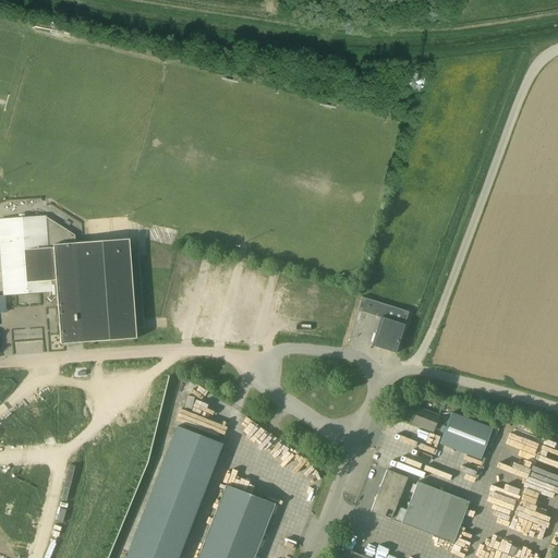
[(39,198),(5,199),(5,211),(39,210),(39,198)]
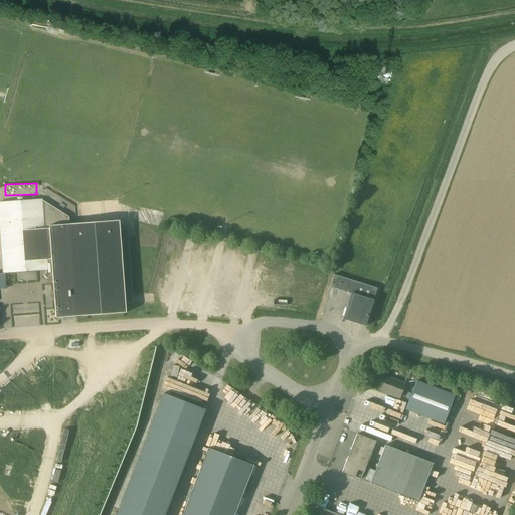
[(69,224),(68,217),(41,200),(0,202),(0,222),(4,273),(46,270),(46,273),(43,276),(47,278),(49,275),(52,275),(55,318),(126,313),(125,304),(133,303),(128,229),(120,230),(119,221),(69,224)]
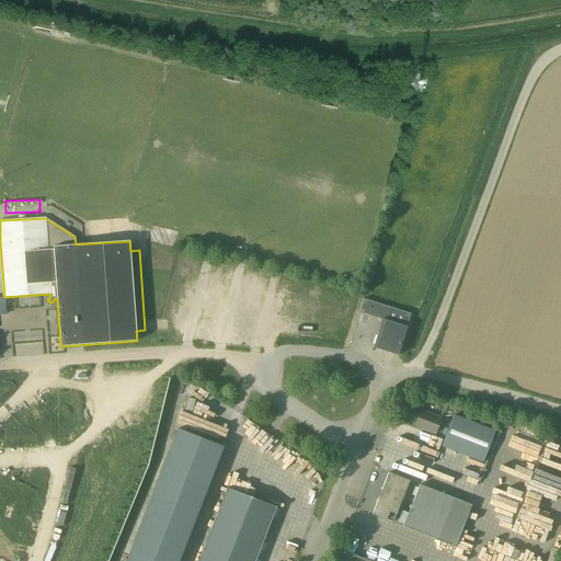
[(411,315),(364,299),(359,313),(382,320),(374,348),(398,356),(411,315)]
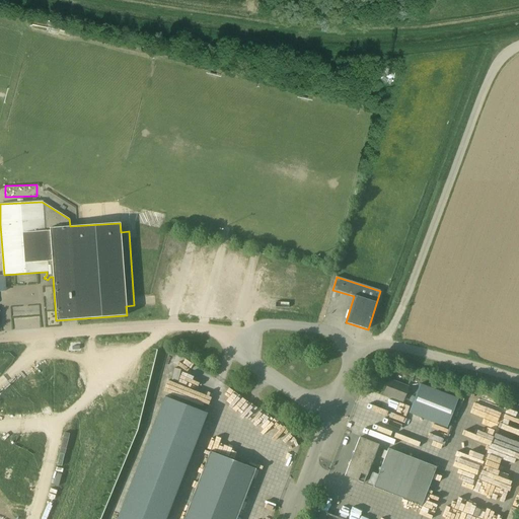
[(15,318),(14,328),(32,328),(33,318),(15,318)]
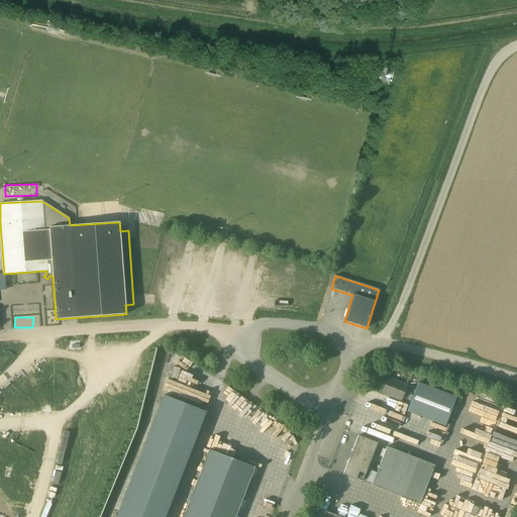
[(178,381),(180,369),(173,367),(171,379),(178,381)]
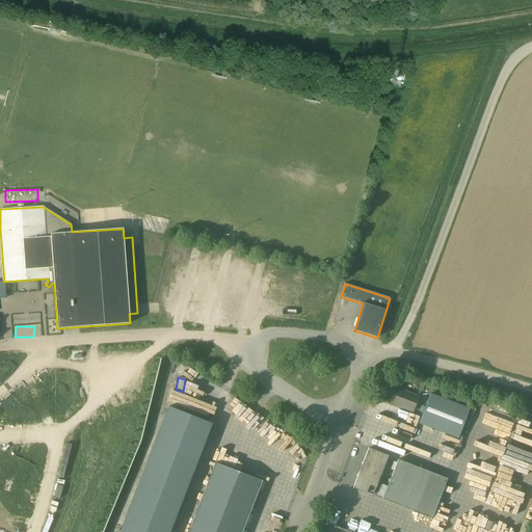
[(413,411),(418,396),(399,389),(394,404),(413,411)]
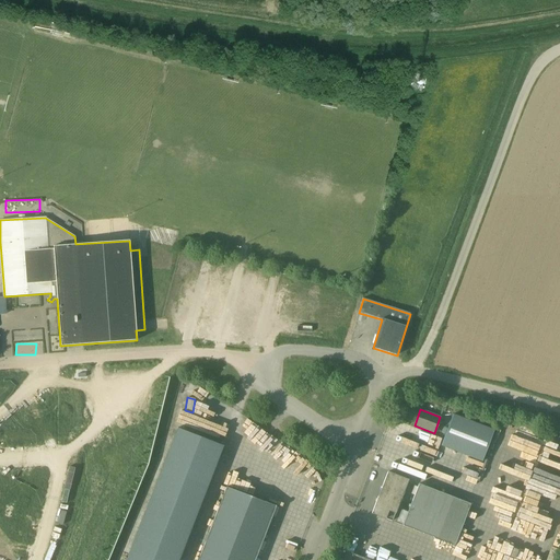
[(453,415),(441,446),(481,462),(494,430),(453,415)]
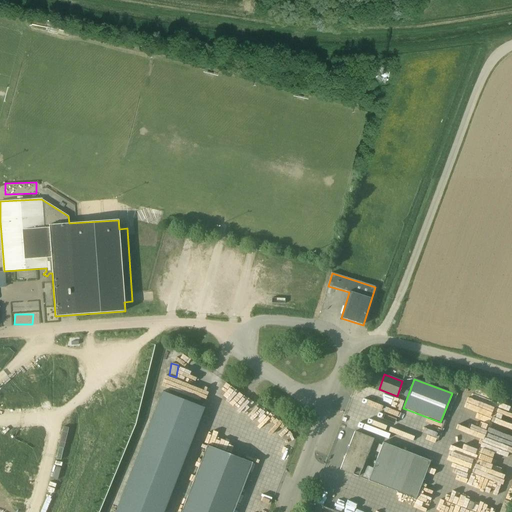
[(163,511),(204,406),(163,390),(114,511),(163,511)]
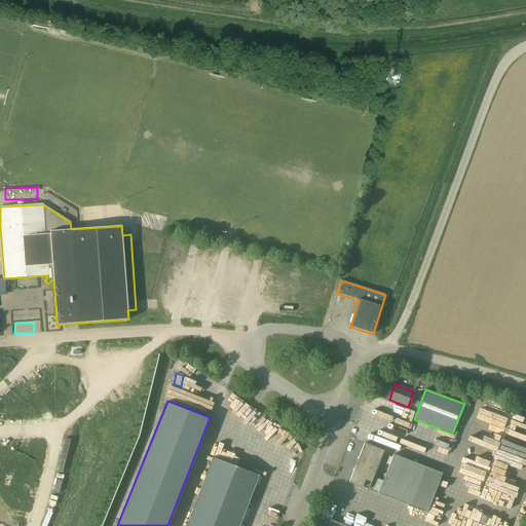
[(368,490),(376,471),(383,451),(364,443),(349,482),(368,490)]
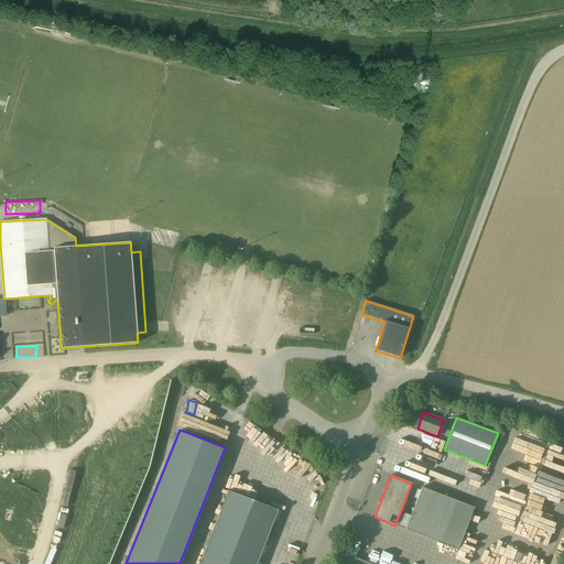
[(38,484),(15,476),(11,491),(9,497),(21,501),(23,495),(33,498),(38,484)]
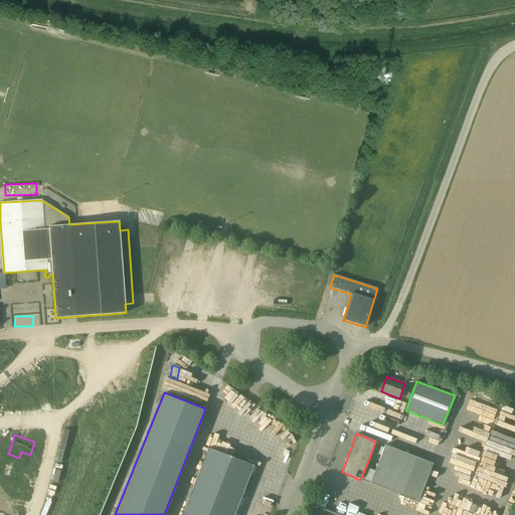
[(417,501),(432,464),(385,446),(383,450),(370,483),(417,501)]
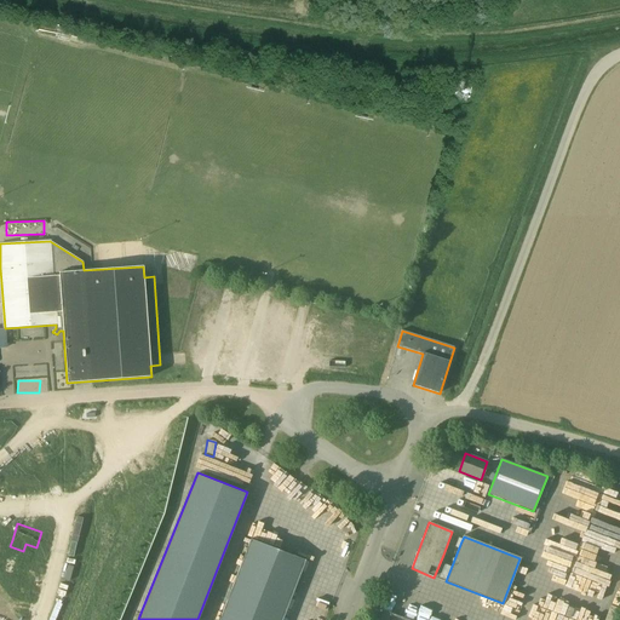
[(282,619),(305,561),(251,539),(218,619),(282,619)]
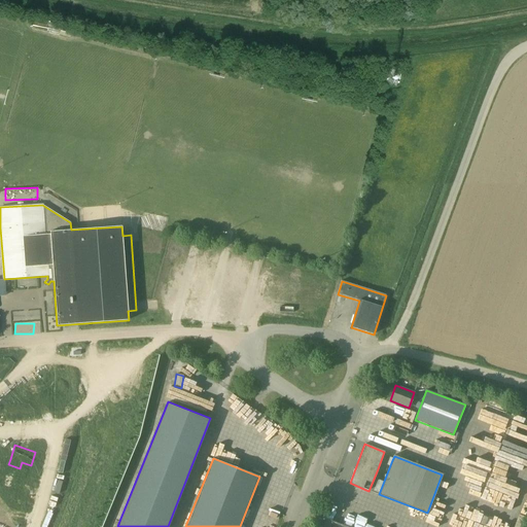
[(6,470),(2,485),(26,492),(30,478),(19,475),(20,468),(8,464),(6,470)]
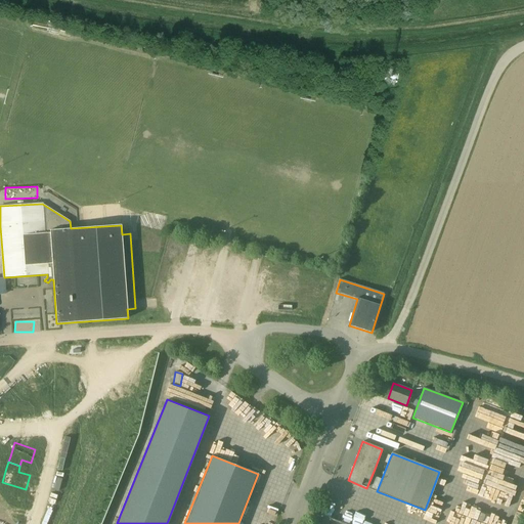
[(246,462),(245,467),(259,472),(260,467),(246,462)]
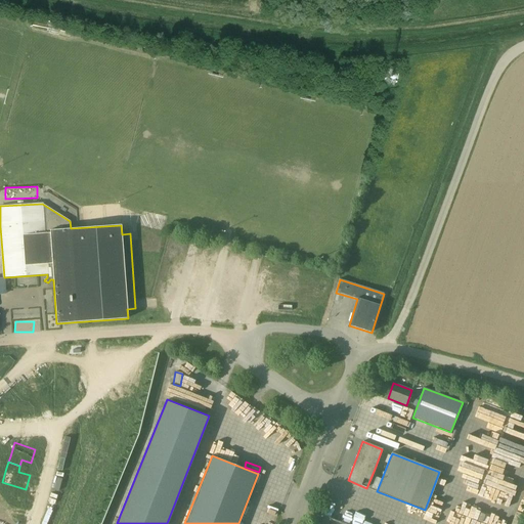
[(22,500),(26,489),(4,483),(1,494),(22,500)]
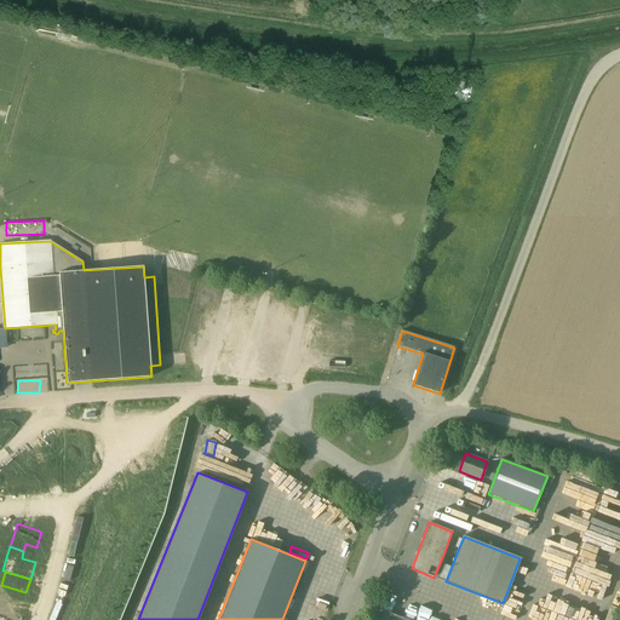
[(0,600),(22,607),(26,592),(1,585),(0,589),(0,600)]
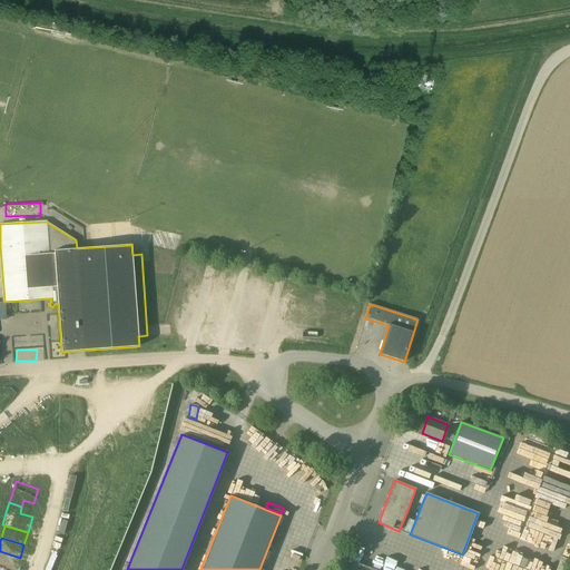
[(16,569),(20,558),(0,551),(0,569),(2,569),(3,567),(15,569),(16,569)]
